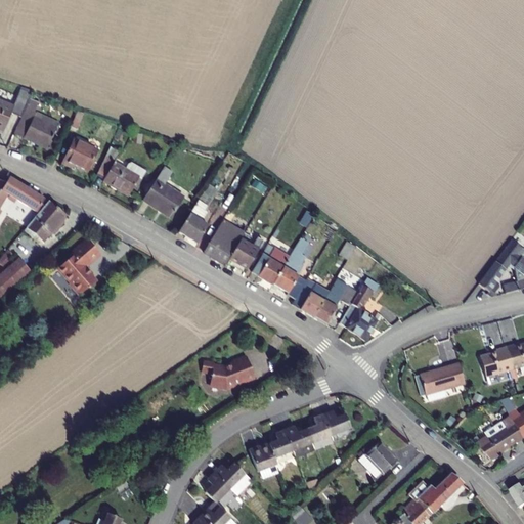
[(13,112),(0,104),(0,134),(2,136),(11,118),(19,122),(31,99),(22,95),(13,112)]
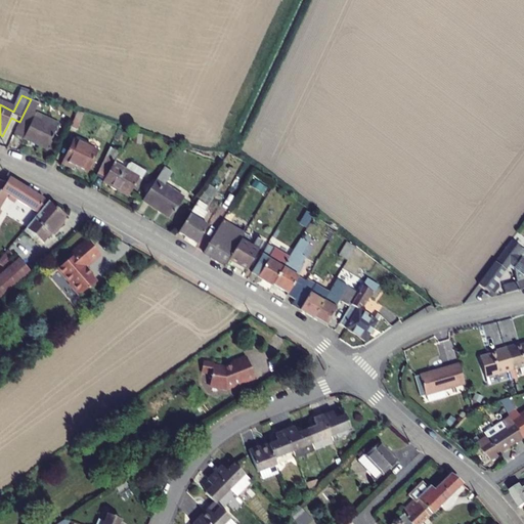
[(55,133),(24,118),(13,137),(46,153),(55,133)]
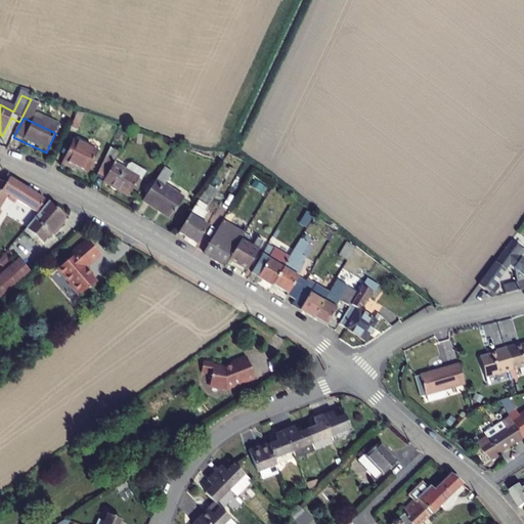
[(75,143),(62,170),(70,174),(71,171),(86,178),(97,155),(75,143)]
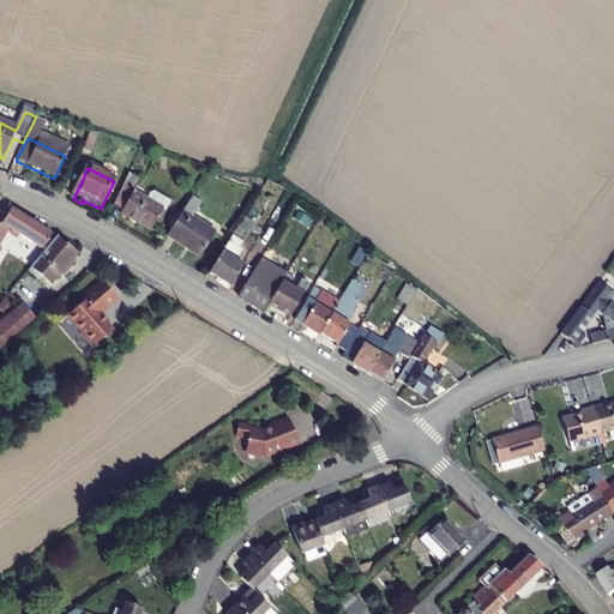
[(126,179),(109,211),(119,217),(118,220),(136,230),(149,205),(132,196),(138,186),(126,179)]
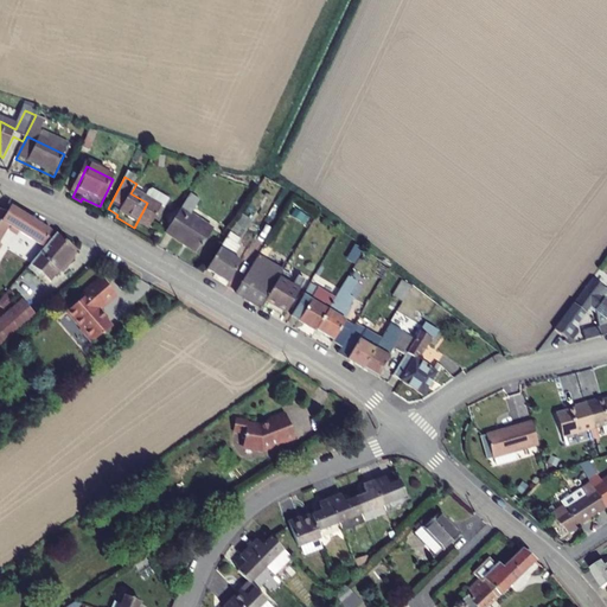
[(159,210),(147,203),(134,228),(145,234),(159,210)]
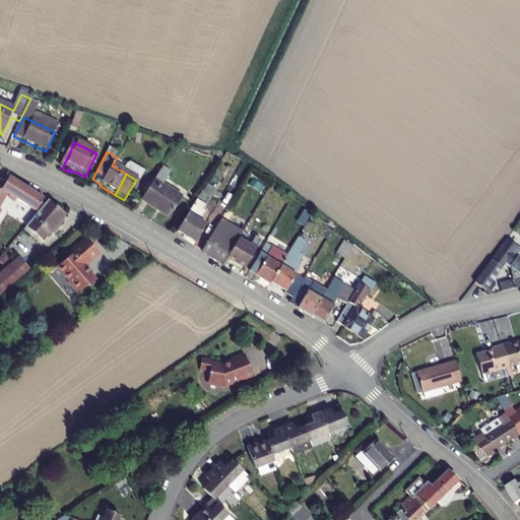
[(0,187),(0,207),(0,208),(9,194),(35,210),(43,198),(9,176),(1,189),(0,187)]
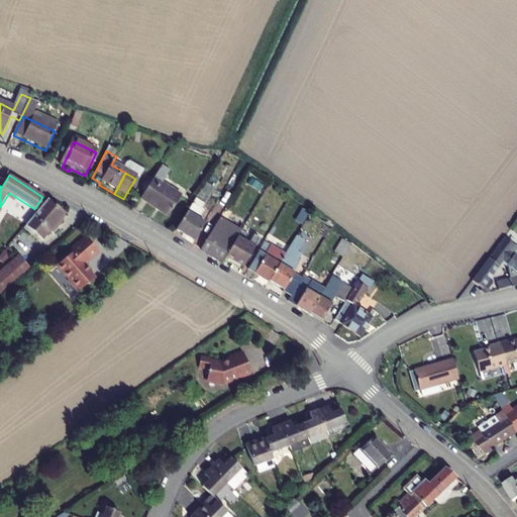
[(150,182),(137,202),(160,216),(173,196),(150,182)]
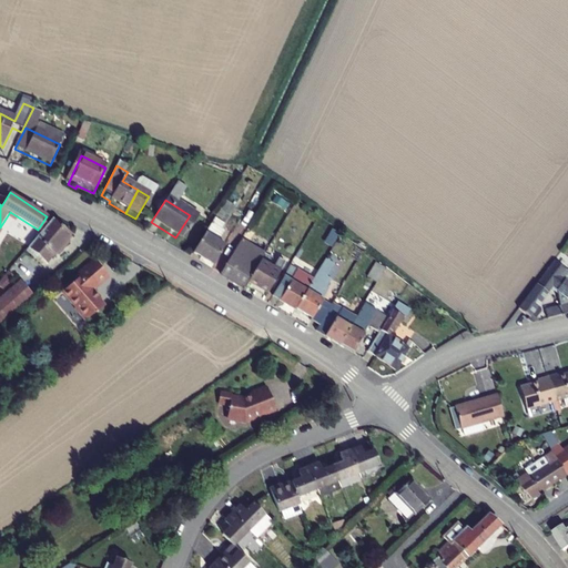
[(196,220),(190,215),(175,237),(182,242),(196,220)]
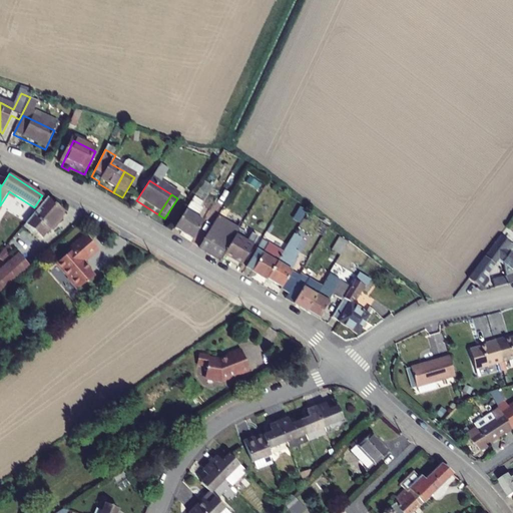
[(45,198),(24,222),(39,236),(47,227),(50,230),(60,219),(57,216),(61,211),(45,198)]
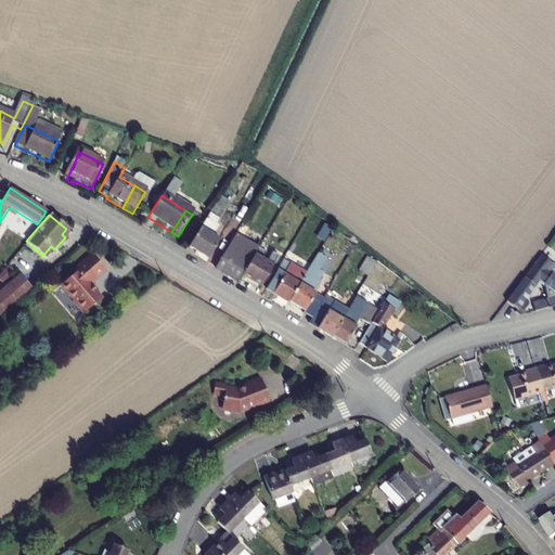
[(199,230),(186,250),(205,262),(211,252),(204,246),(209,236),(199,230)]
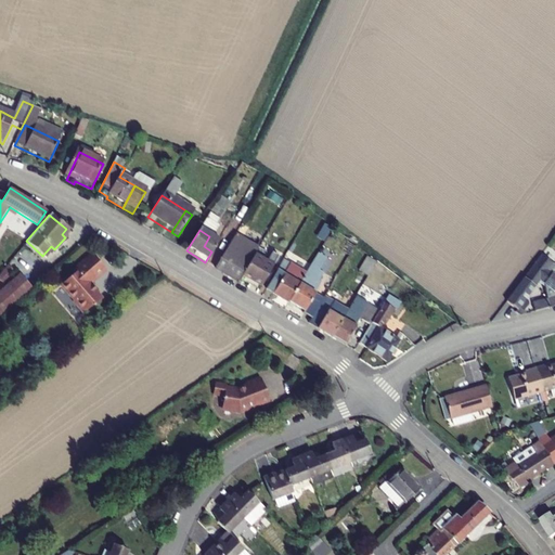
[(236,233),(215,268),(239,282),(242,278),(254,257),(260,247),(236,233)]
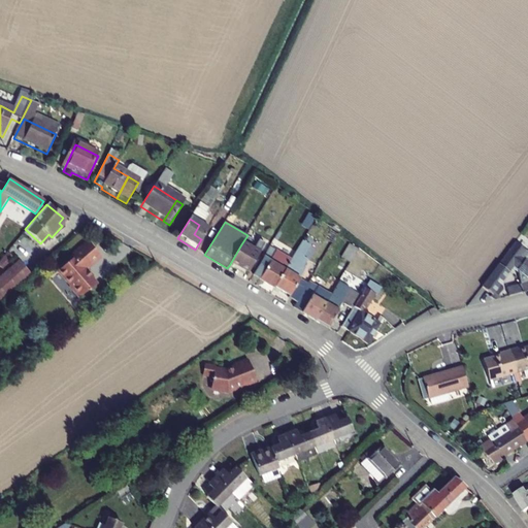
[(527,236),(521,232),(515,240),(525,249),(527,243),(527,236)]
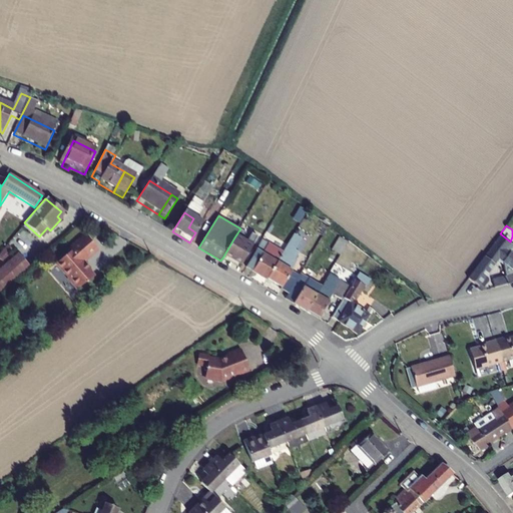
[(510,241),(500,233),(466,279),(472,283),(470,286),(477,291),(483,289),(477,285),(497,258),(501,261),(508,251),(504,248),(510,241)]
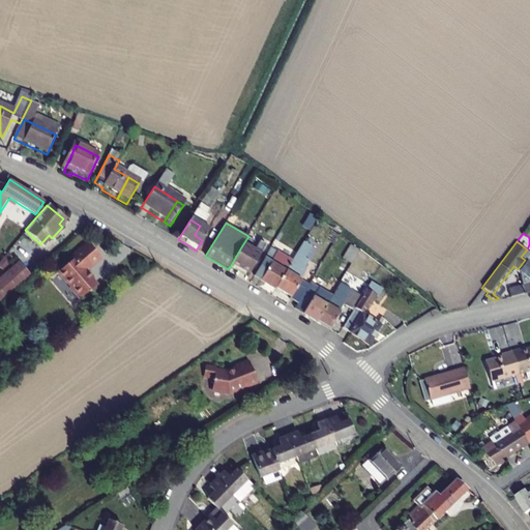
[(77,255),(58,271),(70,285),(68,287),(80,299),(88,291),(89,292),(98,285),(92,277),(93,276),(88,269),(93,264),(92,263),(100,256),(89,242),(76,254),(77,255)]
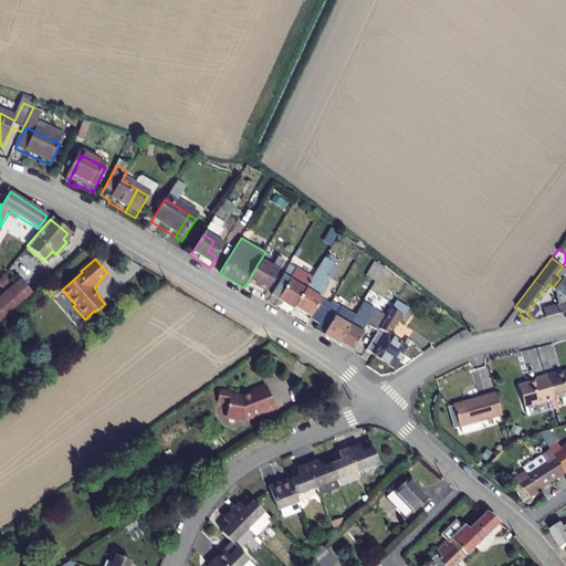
[(270,270),(259,262),(247,283),(264,294),(283,265),(276,261),(270,270)]
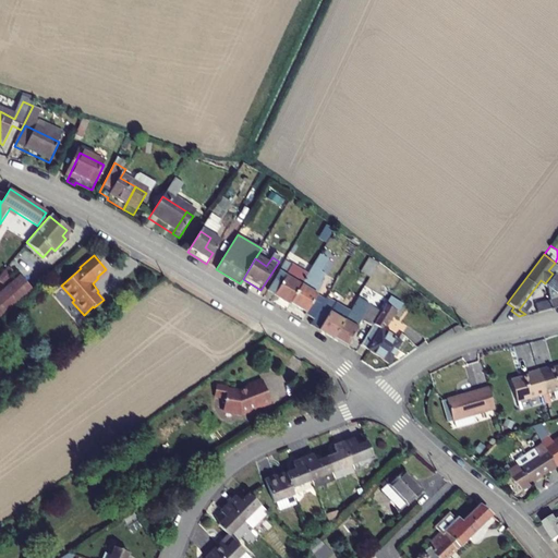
[(370,278),(377,264),(367,259),(361,274),(370,278)]
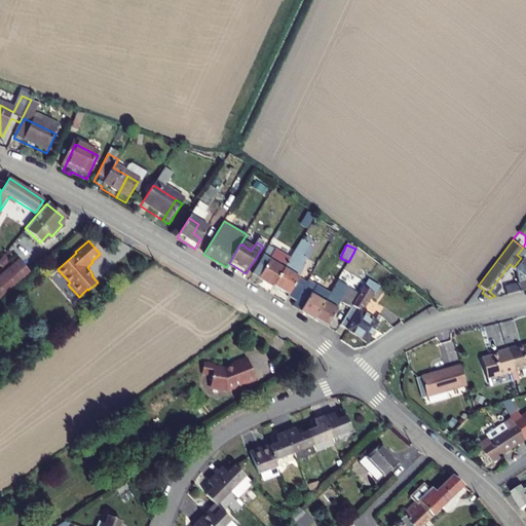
[(263,257),(252,274),(273,289),(289,264),(292,259),(276,250),(269,260),(263,257)]
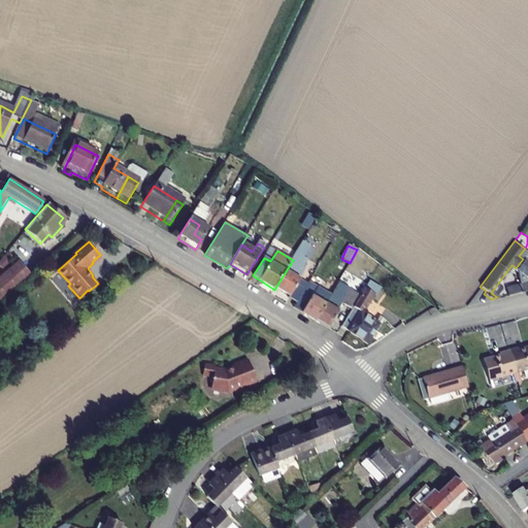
[(527,262),(527,263),(523,259),(516,268),(527,277),(515,282),(518,292),(527,288),(527,262)]
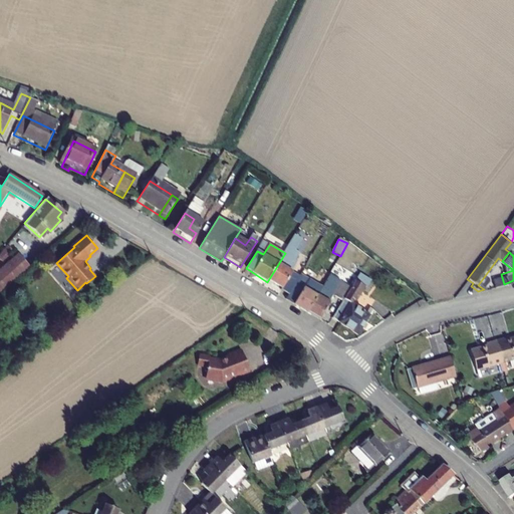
[(17,256),(0,270),(0,292),(28,268),(17,256)]
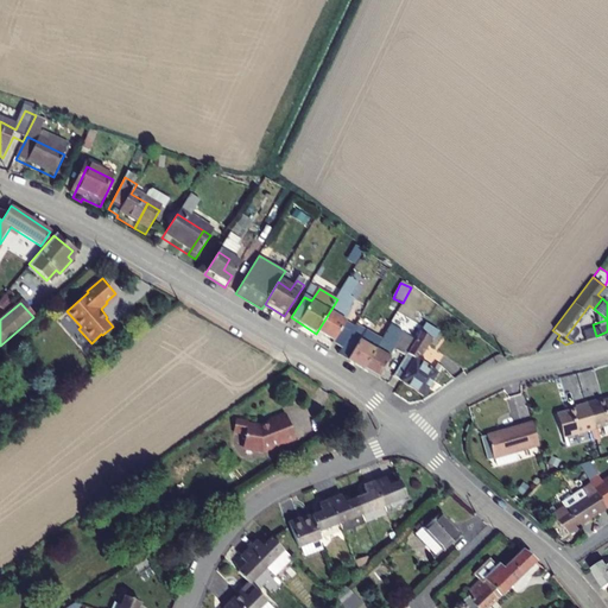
[(334,305),(316,334),(325,339),(327,337),(334,342),(333,343),(341,349),(349,336),(355,327),(331,312),(336,306),(334,305)]
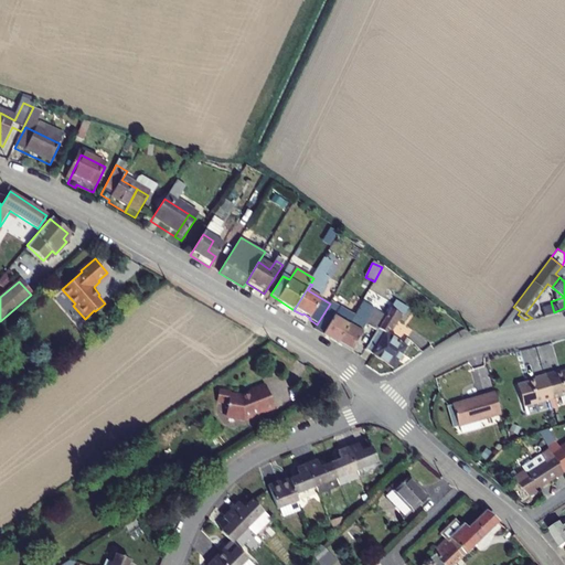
[(397,320),(406,307),(396,300),(392,307),(390,310),(397,320)]
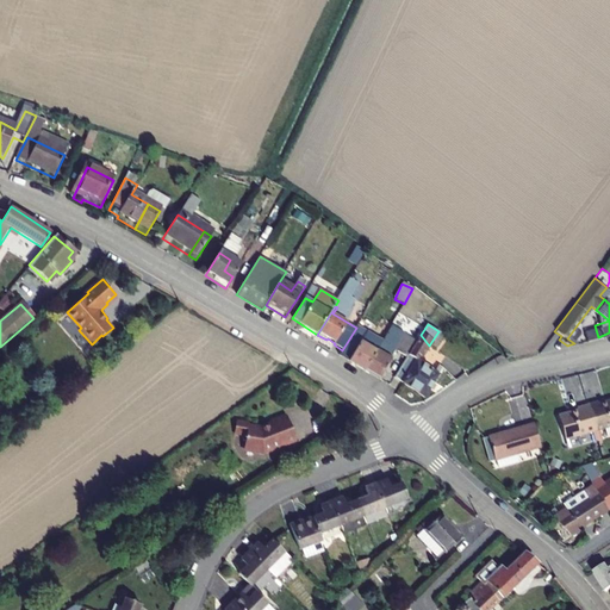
[(598,337),(595,325),(582,329),(585,341),(598,337)]
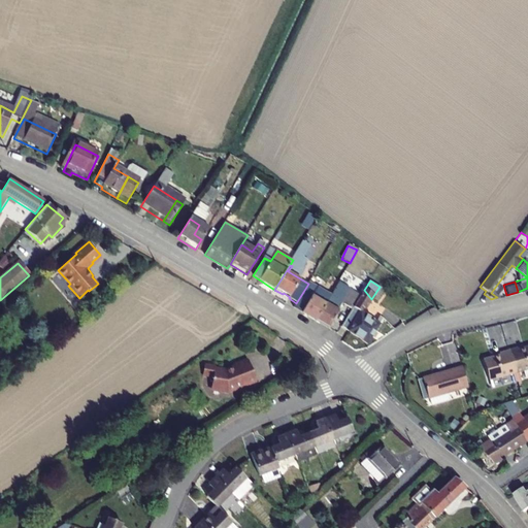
[(339,283),(325,305),(315,322),(327,330),(338,312),(332,308),(345,286),(339,283)]
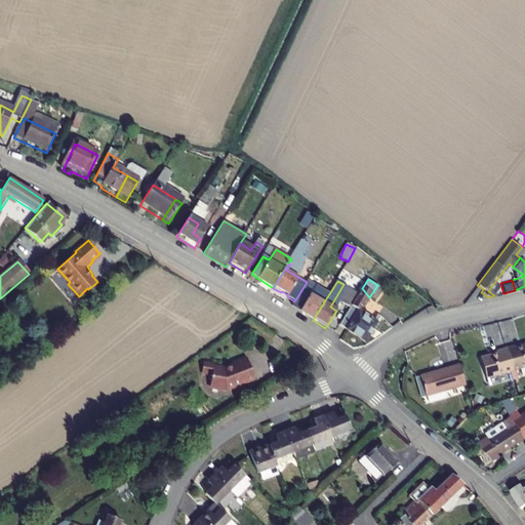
[(357,281),(344,303),(351,307),(362,288),(364,285),(357,281)]
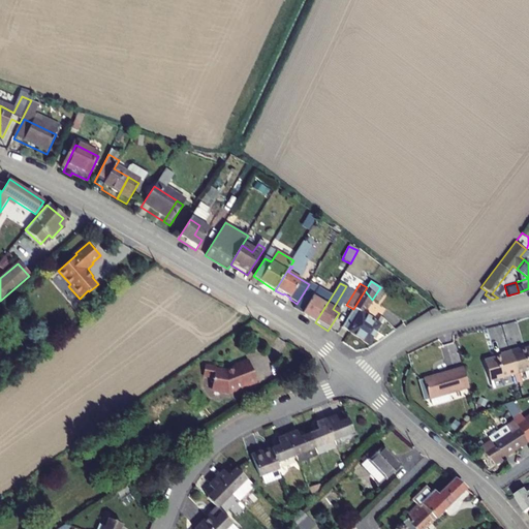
[(363,315),(372,300),(365,290),(353,309),(341,330),(368,346),(380,327),(363,315)]
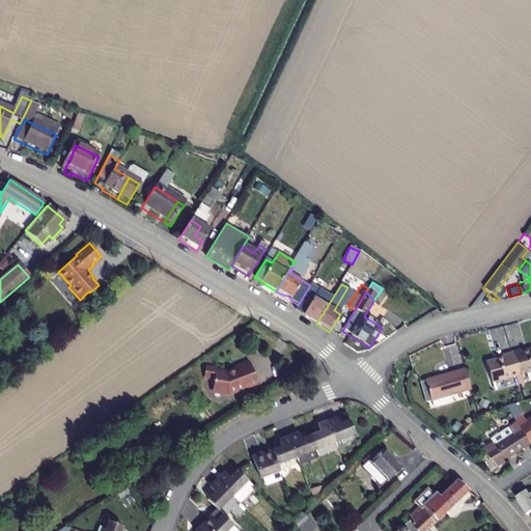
[(327,307),(305,294),(298,305),(295,310),(316,324),(327,307)]
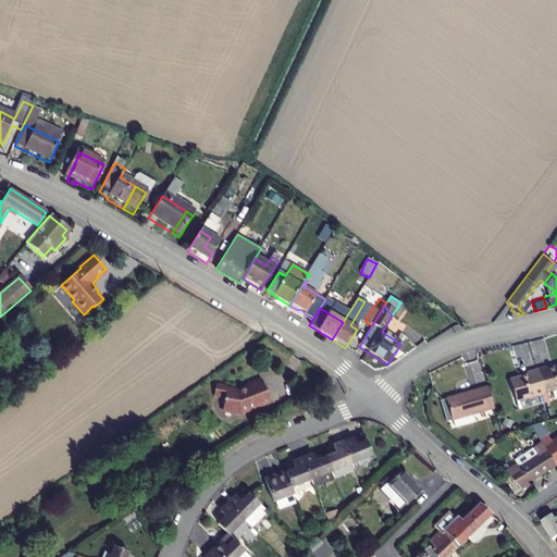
[(552,364),(541,367),(547,392),(549,401),(556,398),(556,366),(553,368),(552,364)]
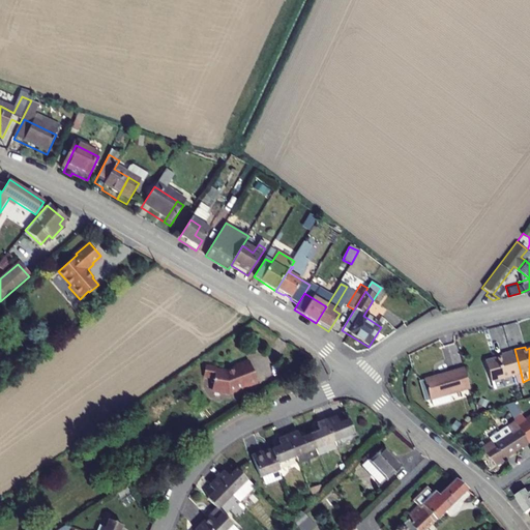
[(507,355),(490,359),(495,380),(521,373),(514,349),(506,351),(507,355)]
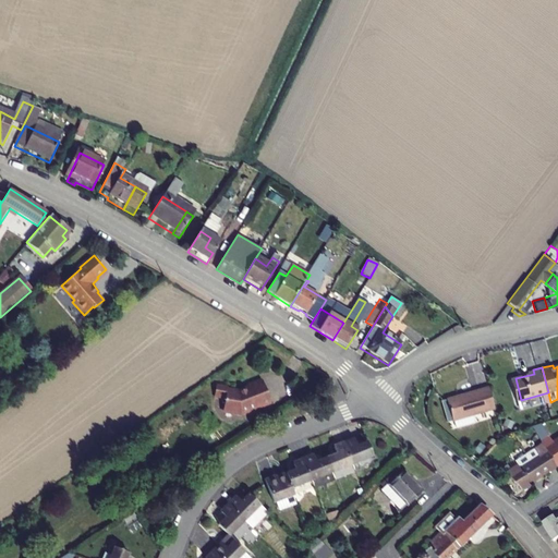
[(229,386),(218,384),(216,395),(227,396),(226,404),(227,408),(230,410),(242,412),(250,409),(251,412),(261,409),(258,405),(273,400),(264,378),(250,384),(251,386),(240,389),(229,388),(229,386)]
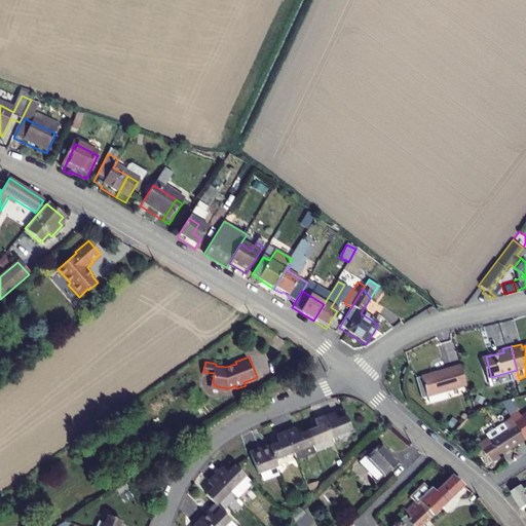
[(464,364),(424,374),(429,395),(470,383),(464,364)]
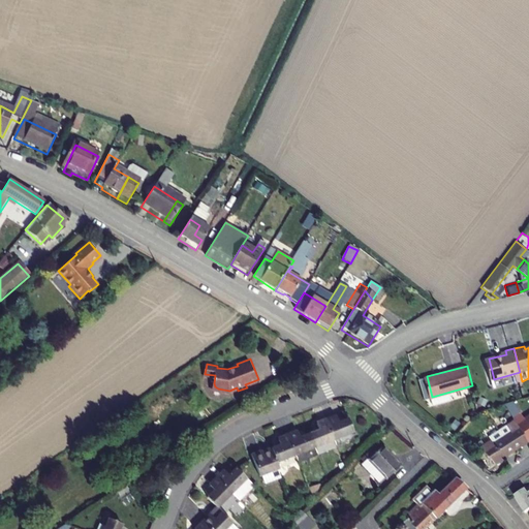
[(526,415),(517,422),(528,439),(528,416),(528,417),(526,415)]
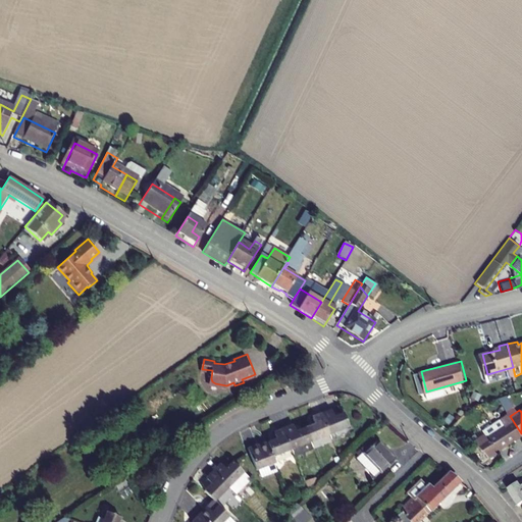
[(332,412),(323,416),(331,436),(351,428),(345,413),(334,417),(332,412)]
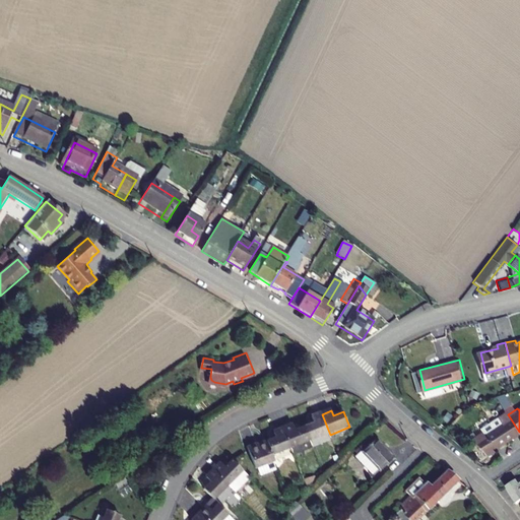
[(315,423),(306,427),(312,442),(330,435),(322,414),(313,417),(315,423)]
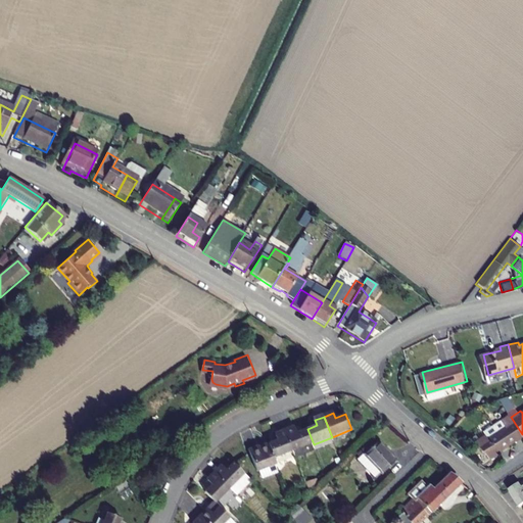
[(490,461),(522,439),(522,434),(511,417),(504,421),(508,428),(490,439),(488,436),(478,442),(490,461)]
